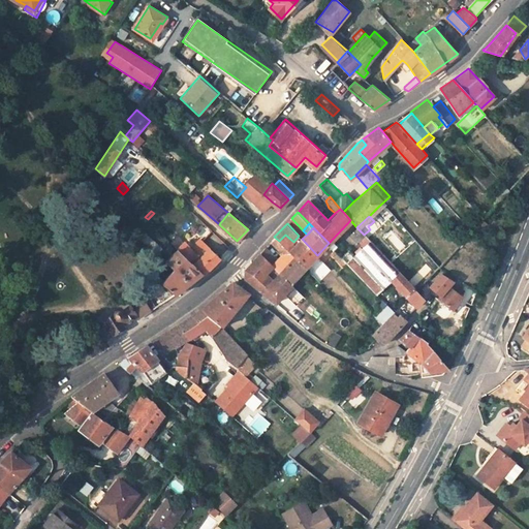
[(156,252),(161,248),(146,235),(141,239),(156,252)]
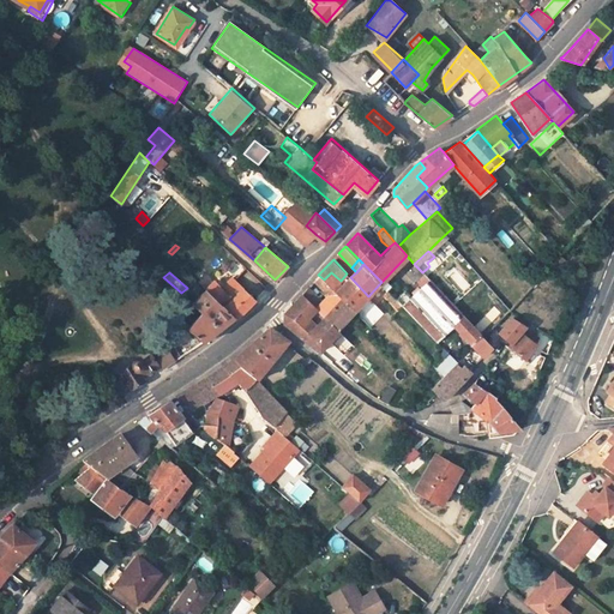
[(324,280),(332,288),(337,284),(341,281),(331,272),(324,280)]
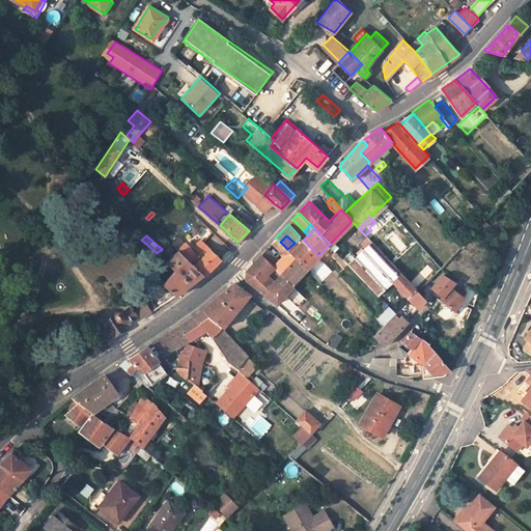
[(394,310),(392,313),(397,317),(400,313),(408,319),(423,302),(420,299),(415,295),(410,302),(406,299),(402,302),(387,287),(393,281),(407,295),(414,286),(365,235),(361,241),(365,246),(356,255),(351,250),(343,257),(347,261),(390,305),(394,310)]
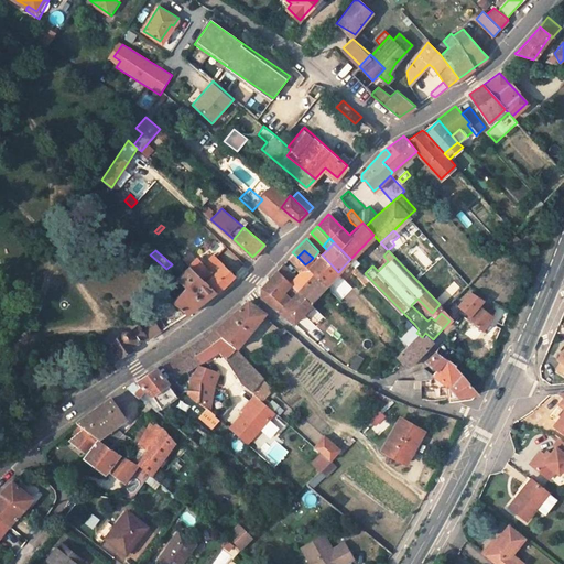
[(277,270),(310,301),(311,300),(326,285),(308,268),(305,264),(297,257),(292,252),(288,258),(300,270),(294,275),(283,263),(277,270)]
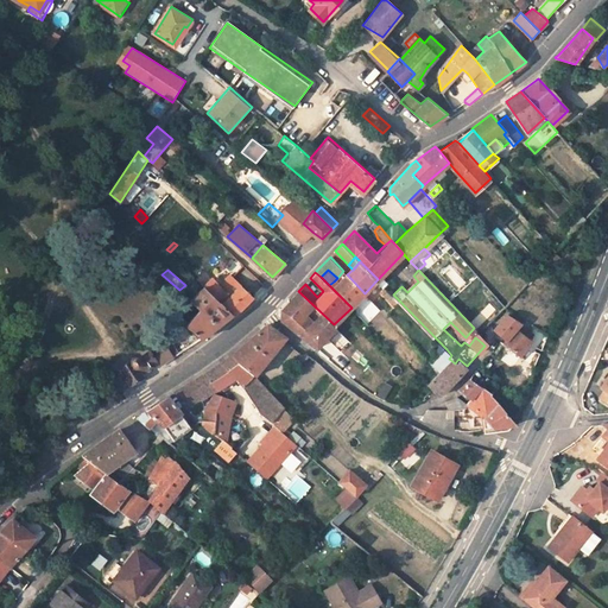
[(213,277),(204,286),(233,314),(235,316),(253,297),(241,285),(230,274),(220,285),(213,277)]
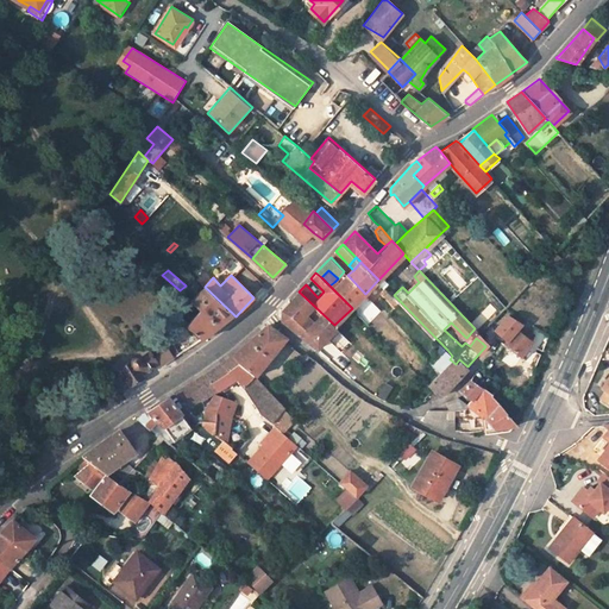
[(333,289),(352,308),(365,294),(347,275),(338,286),(333,289)]
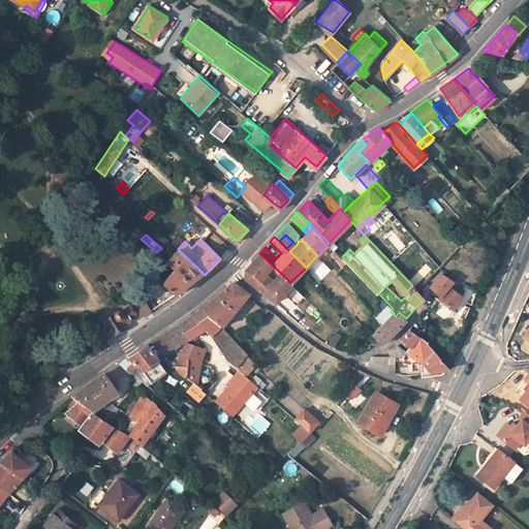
[(203,273),(178,249),(165,260),(175,269),(162,281),(177,296),(203,273)]
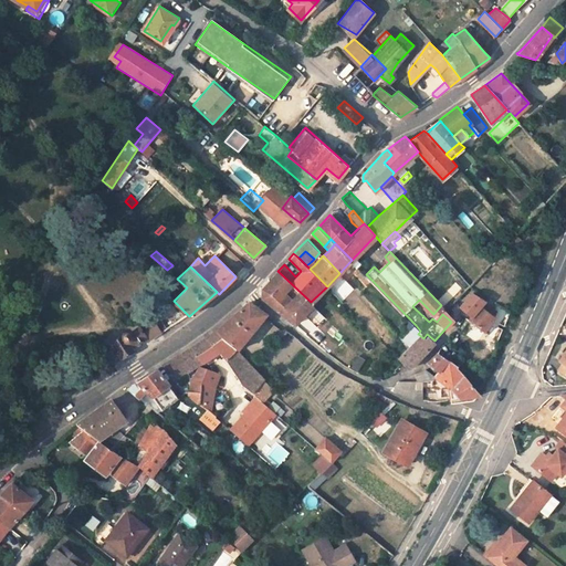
[(364,280),(367,275),(357,266),(354,270),(364,280)]
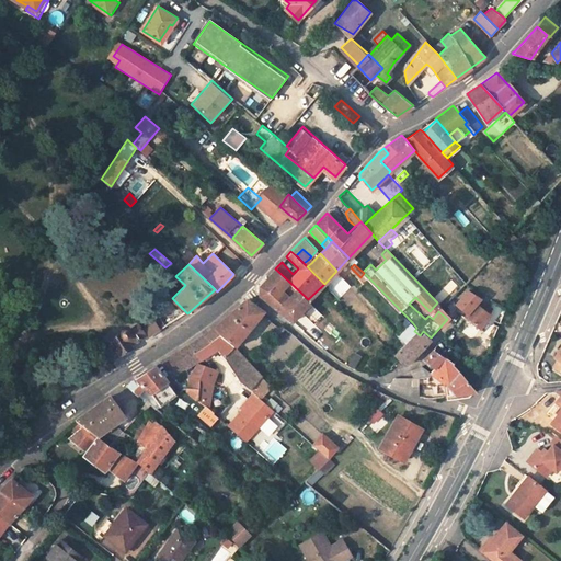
[(309,301),(308,299),(275,268),(260,286),(260,295),(276,309),(277,308),(292,319),(309,301)]
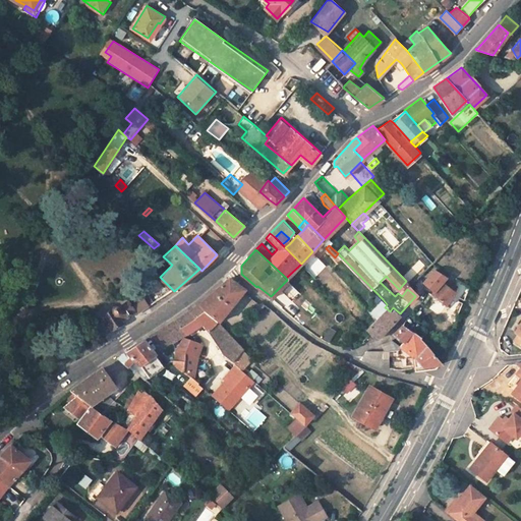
[(444,305),(455,292),(444,282),(447,278),(435,271),(425,283),(435,290),(430,295),(444,305)]
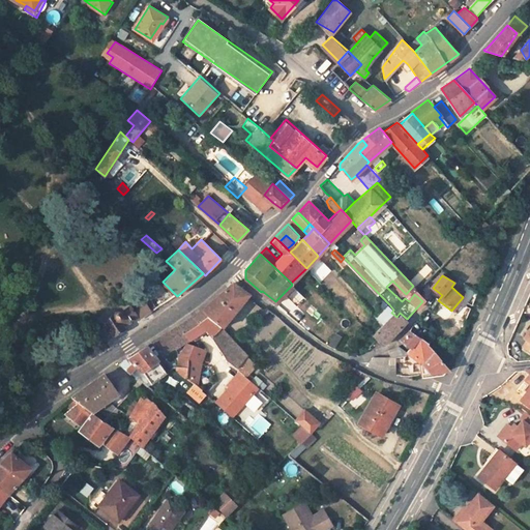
[(202,308),(222,326),(251,293),(233,282),(204,306),(202,308)]
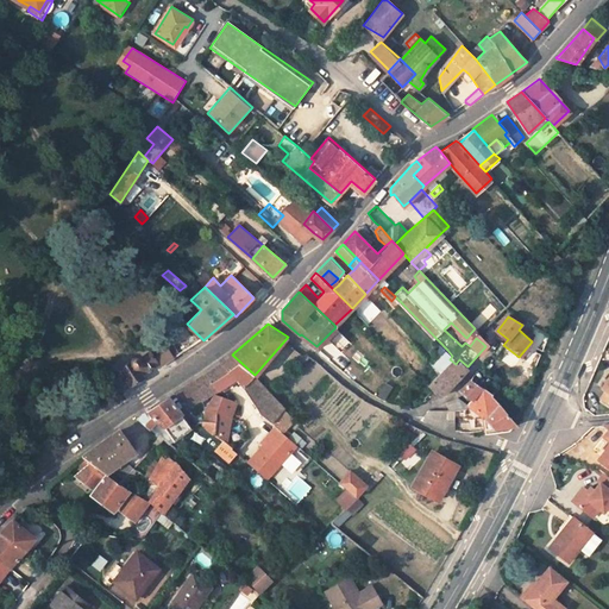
[(334,325),(336,327),(350,340),(353,338),(344,327),(334,325)]
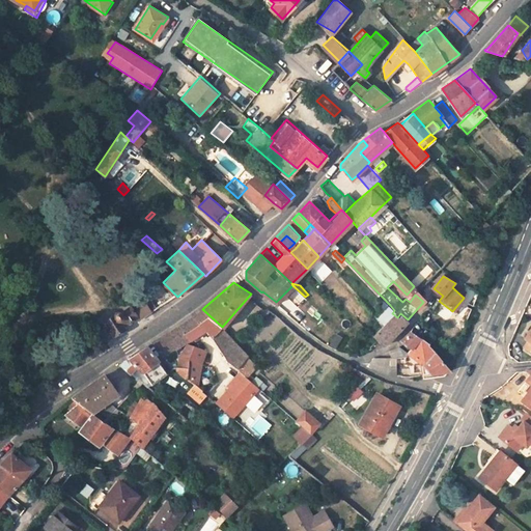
[(415,295),(419,289),(414,286),(407,295),(409,296),(406,299),(410,302),(415,295)]
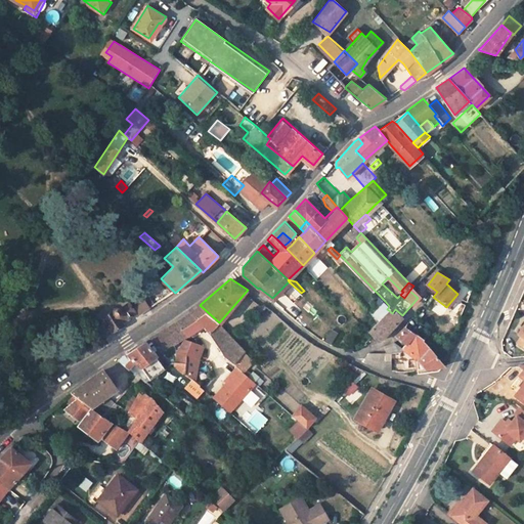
[(409,291),(415,295),(419,291),(413,286),(409,291)]
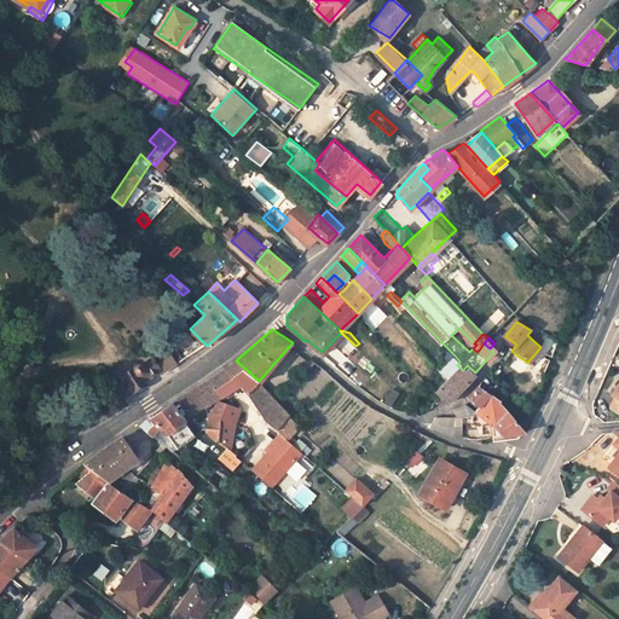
[(109,388),(119,401),(127,395),(128,391),(158,369),(161,370),(165,371),(183,360),(175,348),(171,353),(168,351),(156,360),(154,358),(144,364),(140,362),(136,365),(134,369),(115,382),(115,385),(109,388)]
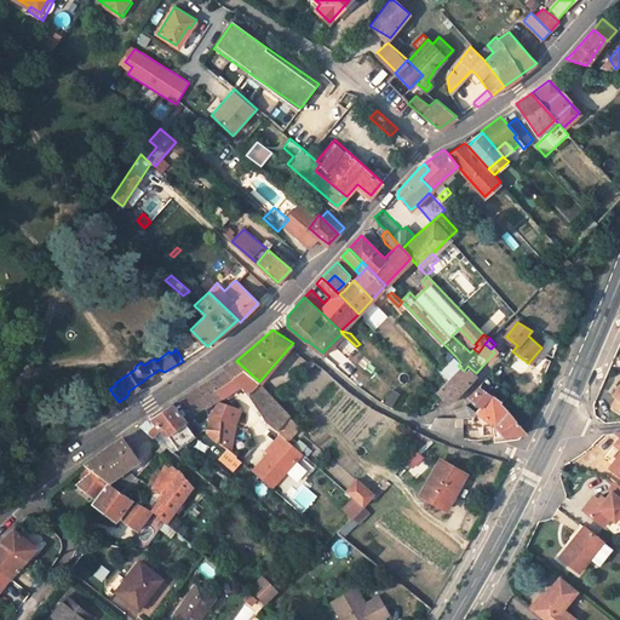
[(448,377),(458,366),(460,362),(455,356),(443,371),(448,377)]
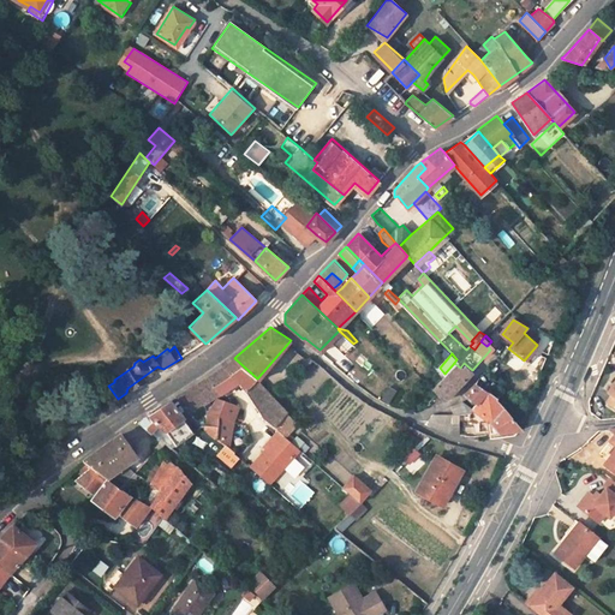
[(238,381),(244,389),(257,378),(234,358),(227,362),(220,369),(216,370),(177,395),(189,410),(203,401),(204,404),(238,381)]
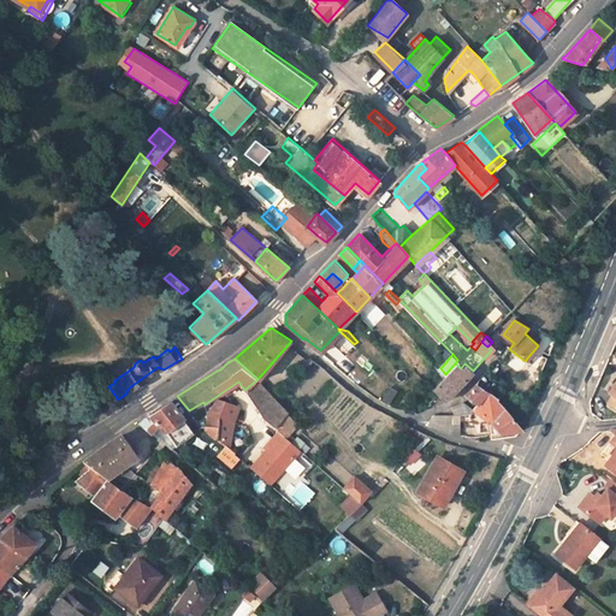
[(432,389),(438,395),(442,397),(444,400),(449,396),(455,392),(473,371),(465,363),(461,368),(455,363),(445,374),(444,375),(432,389)]
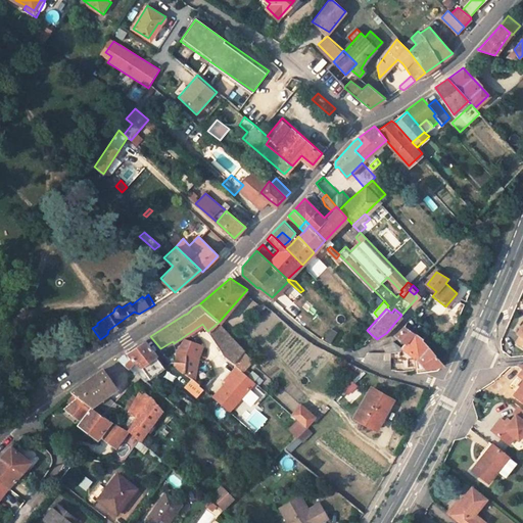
[(243,348),(219,322),(207,331),(225,353),(230,358),(233,361),(243,348)]
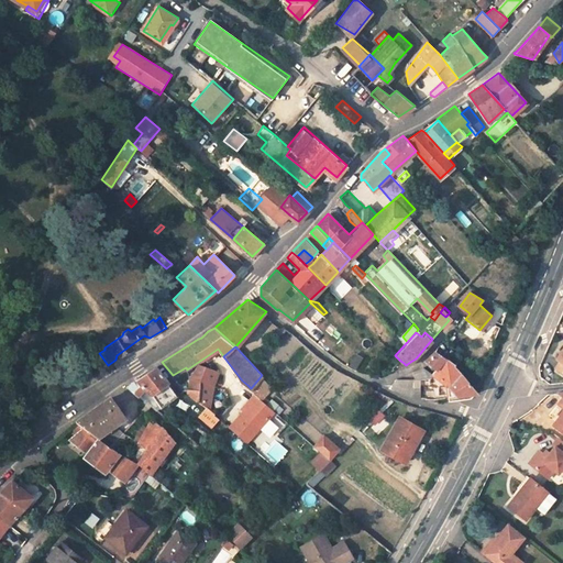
[(424,360),(435,367),(445,357),(435,351),(424,360)]
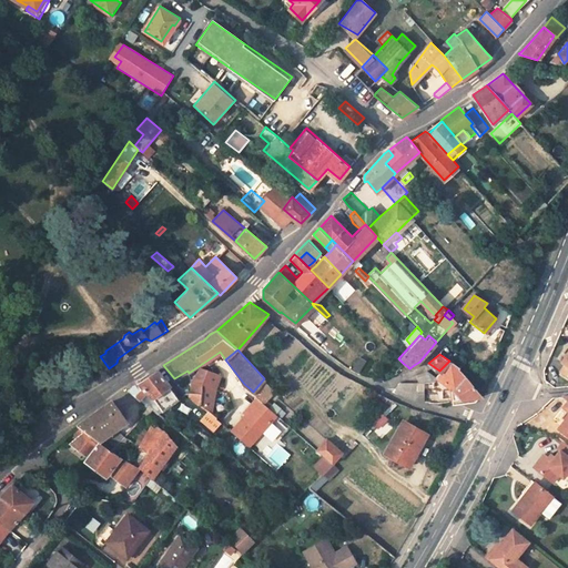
[(434,376),(452,389),(466,377),(458,368),(460,367),(449,361),(439,371),(434,376)]
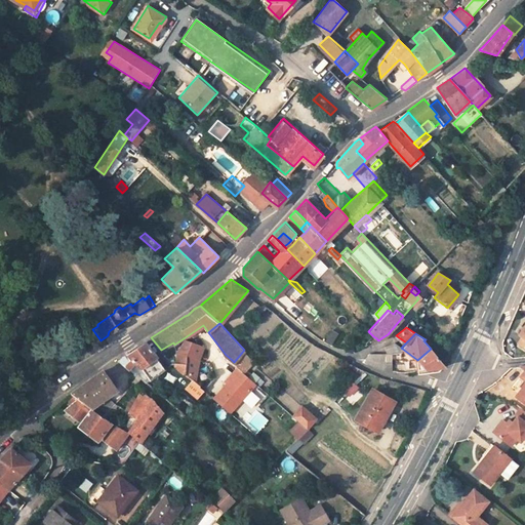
[(192,378),(194,380),(196,372),(203,345),(187,338),(178,352),(183,357),(184,361),(184,366),(185,369),(185,373),(192,378)]
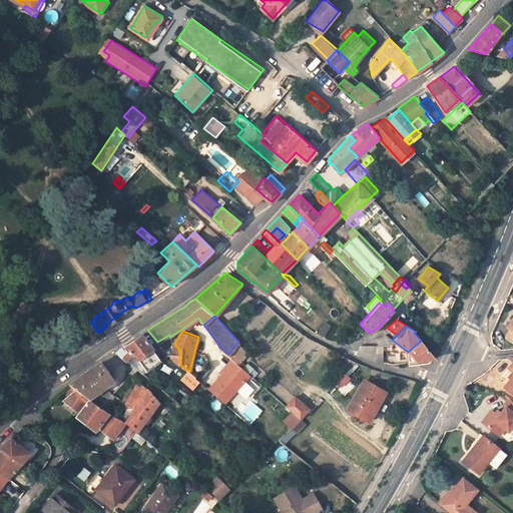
[(141,335),(126,345),(115,351),(125,359),(132,352),(147,371),(160,359),(141,335)]
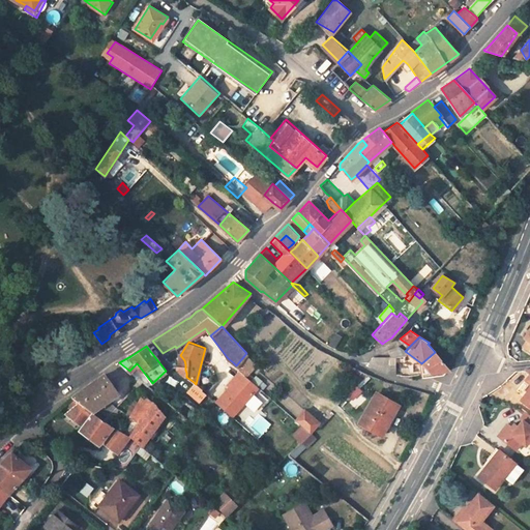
[(401,355),(405,351),(399,346),(384,352),(388,357),(401,355)]
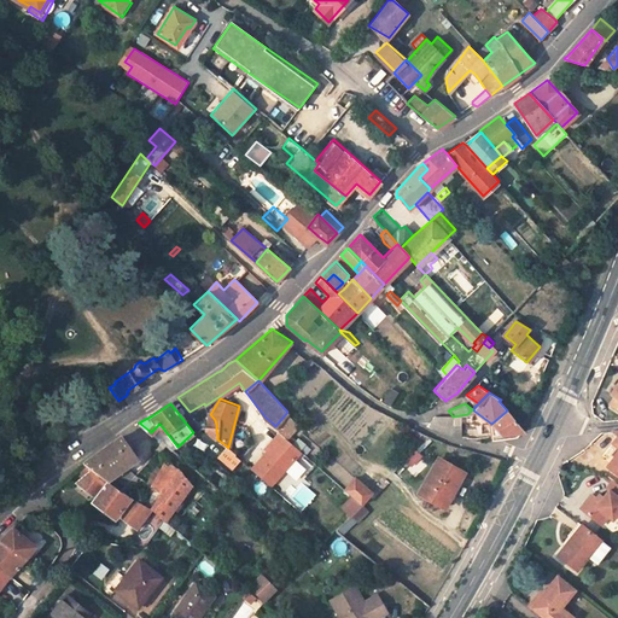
[(520,426),(507,410),(491,424),(501,433),(523,430),(520,426)]
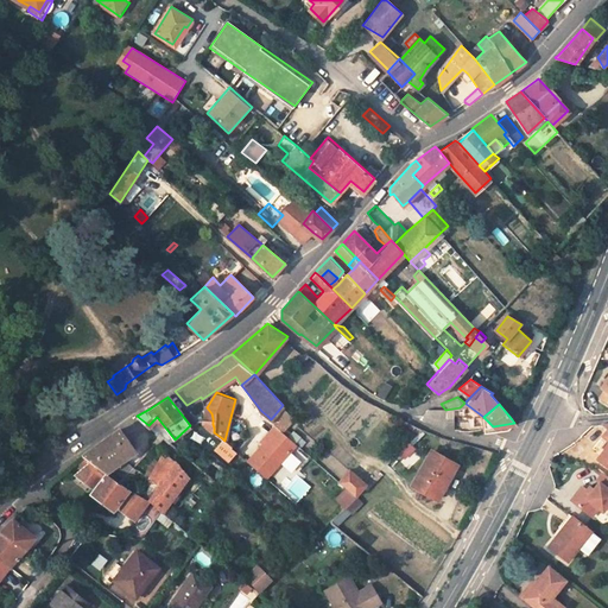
[(283,405),(271,419),(276,424),(283,430),(295,418),(283,405)]
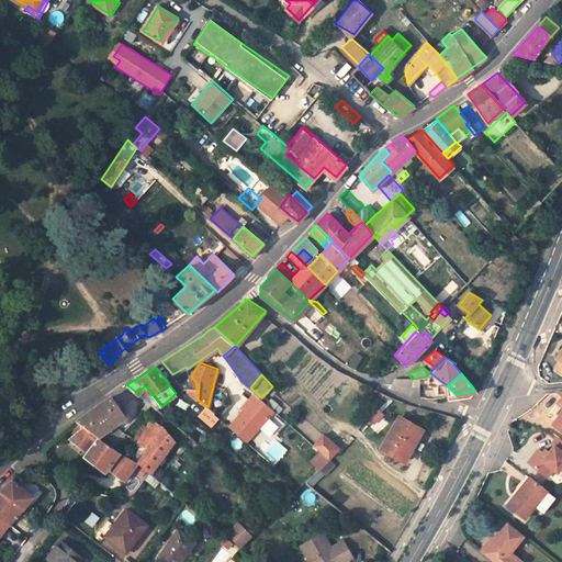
[(186,391),(198,400),(198,395),(197,392),(197,386),(195,382),(183,388),(186,391)]
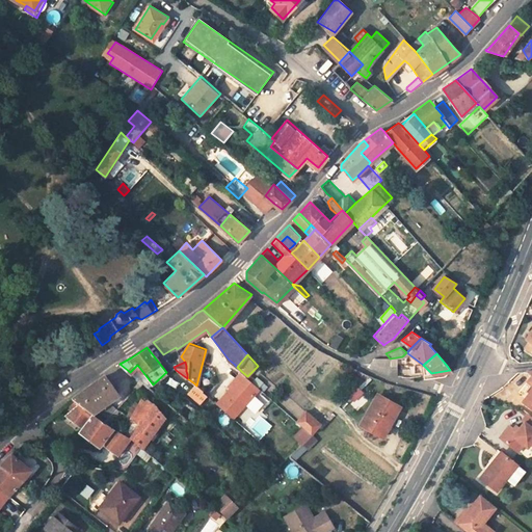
[(233,418),(259,387),(258,386),(251,380),(247,376),(241,371),(235,377),(237,379),(231,388),(217,403),(233,418)]
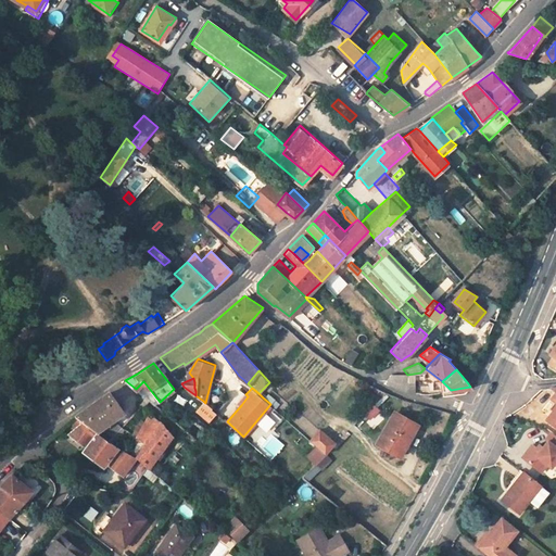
[(85,411),(76,417),(96,432),(123,412),(109,392),(85,411)]
